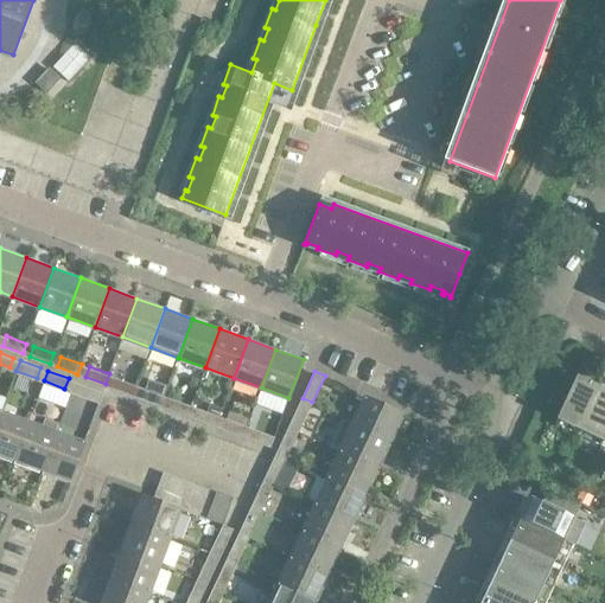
[(604,384),(583,373),(561,417),(585,428),(604,386),(604,384)]
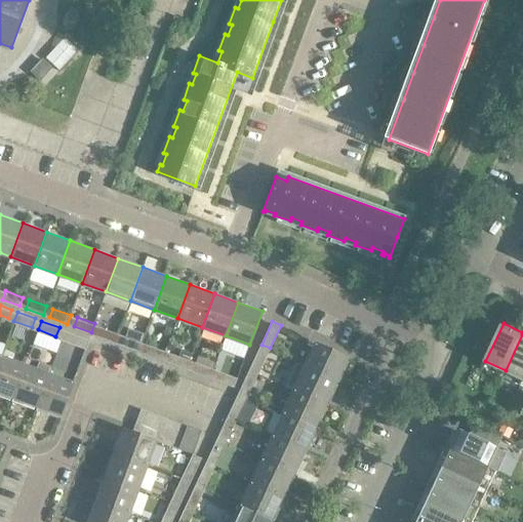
[(101,326),(97,334),(115,342),(118,332),(101,326)]
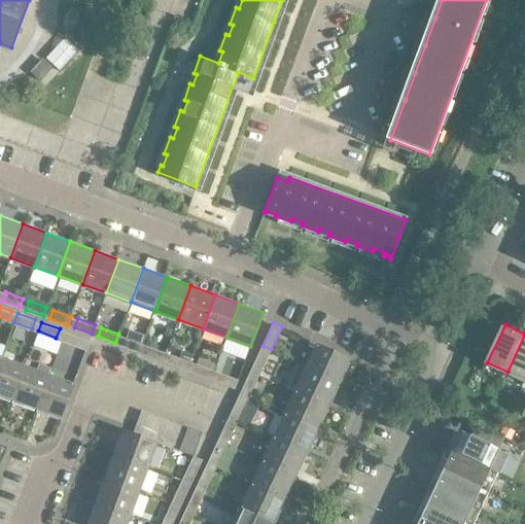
[(65,330),(62,340),(80,346),(83,338),(65,330)]
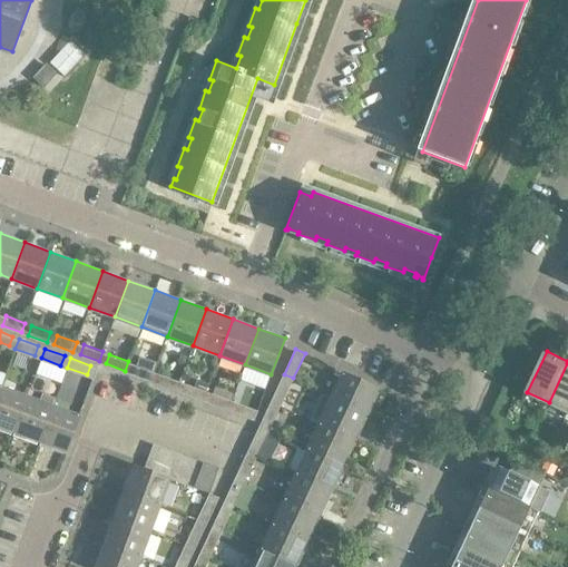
[(136,363),(131,373),(152,380),(155,371),(136,363)]
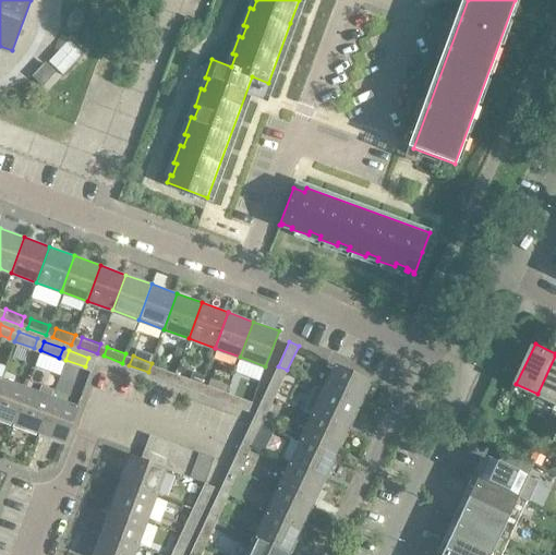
[(555,356),(538,394),(555,401),(555,356)]
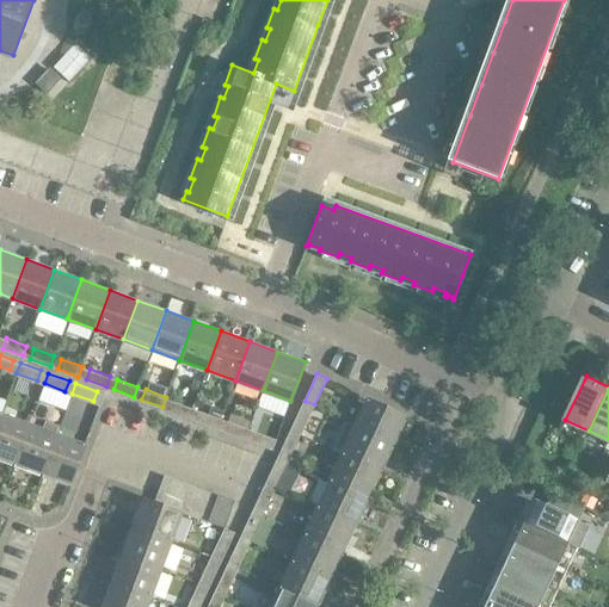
[(405,415),(368,397),(355,423),(393,441),(405,415)]
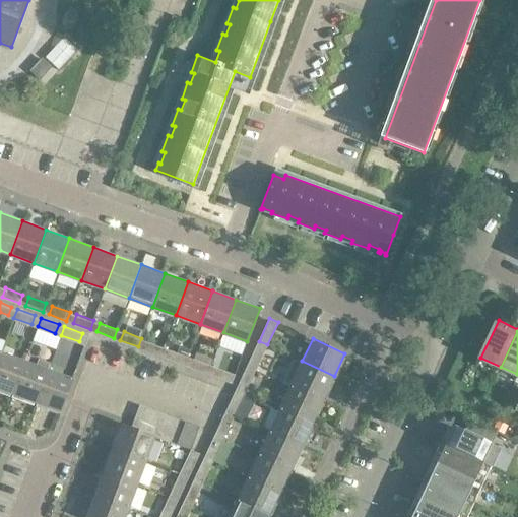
[(147,340),(144,349),(162,356),(165,346),(147,340)]
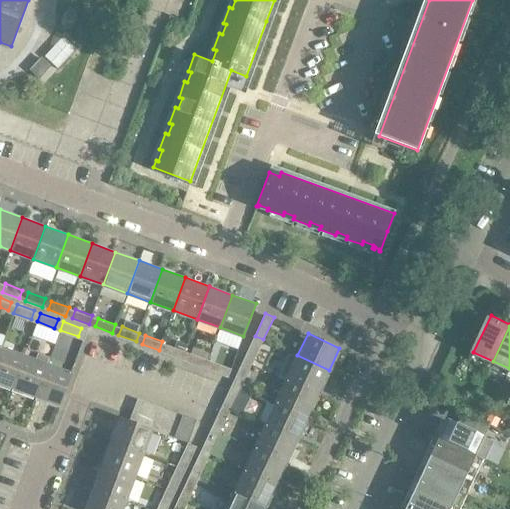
[(252,342),(244,358),(252,362),(260,346),(252,342)]
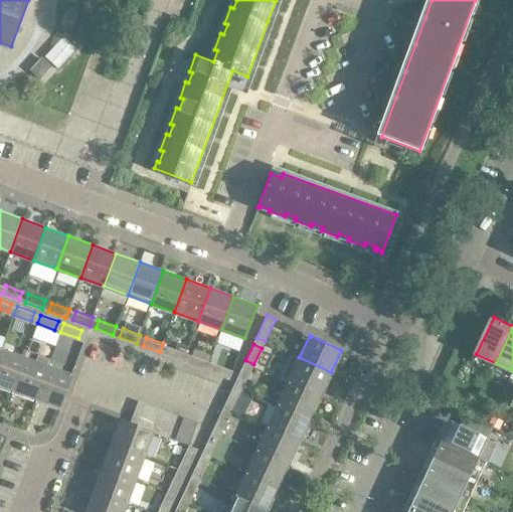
[(169,346),(166,354),(183,361),(186,352),(169,346)]
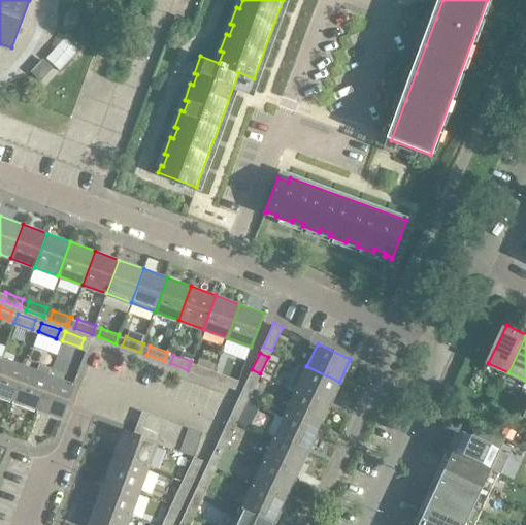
[(0,360),(0,394),(13,399),(26,365),(2,356),(0,360)]
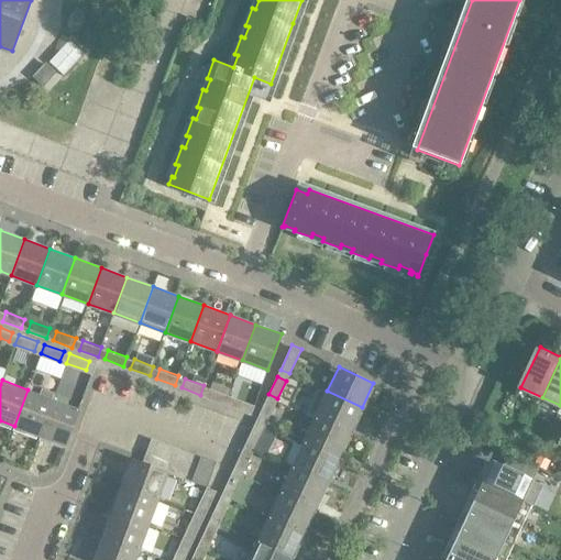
[(40,394),(28,390),(14,426),(40,436),(53,399),(56,392),(43,386),(40,394)]
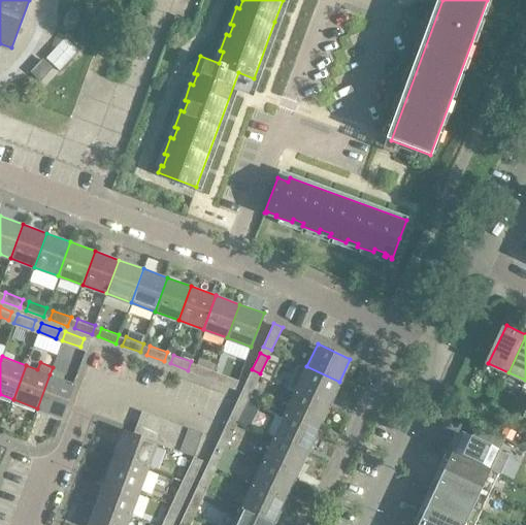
[(198,363),(194,372),(212,379),(216,370),(198,363)]
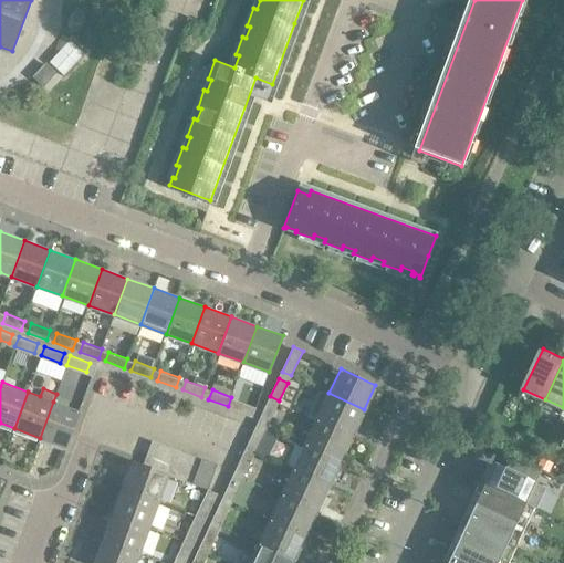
[(238,399),(235,408),(253,416),(257,406),(250,404),(253,393),(242,389),(239,399),(238,399)]
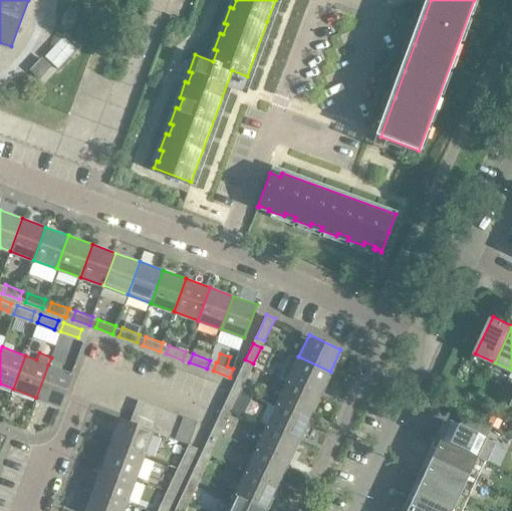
[(287,379),(319,395),(330,371),(298,356),(287,379)]
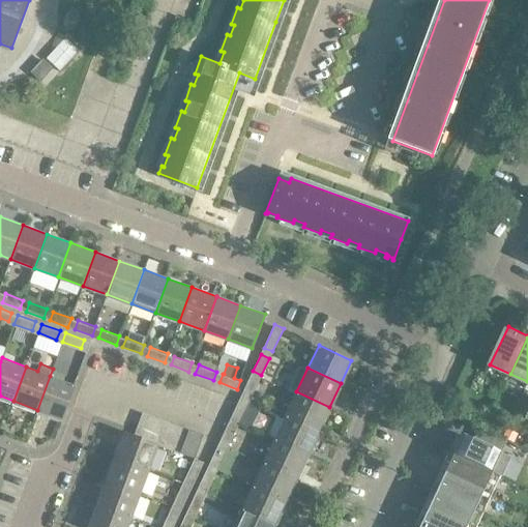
[(75,384),(74,384),(50,376),(37,410),(62,418),(75,384)]
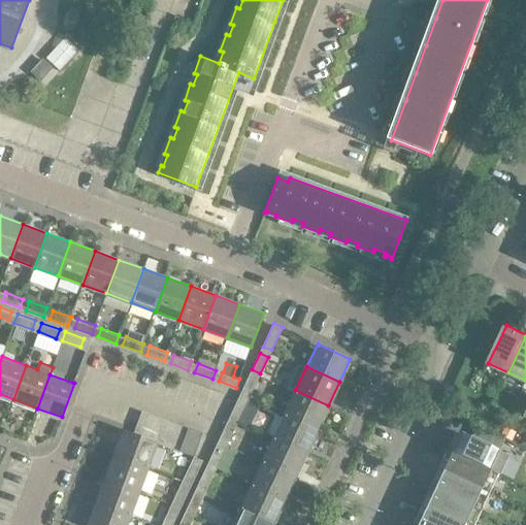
[(249,376),(240,393),(250,397),(257,380),(249,376)]
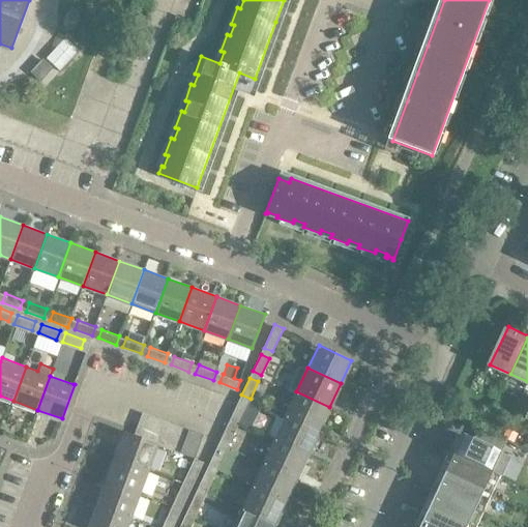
[(286,414),(319,430),(329,407),(296,391),(286,414)]
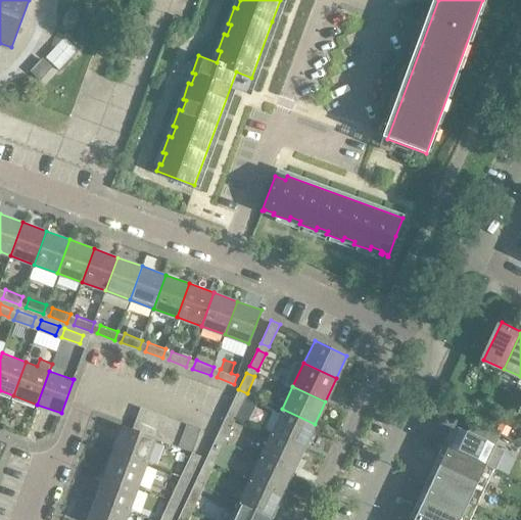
[(235,395),(228,412),(236,416),(244,399),(235,395)]
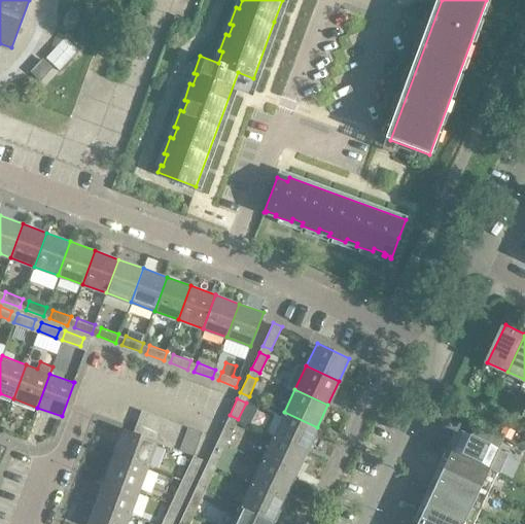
[(142,409),(136,425),(134,431),(145,435),(153,413),(142,409)]
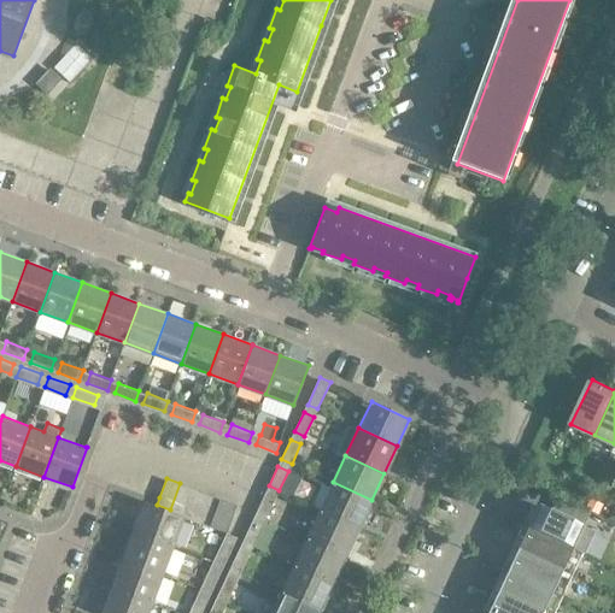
[(320,510),(358,528),(372,500),(333,482),(320,510)]
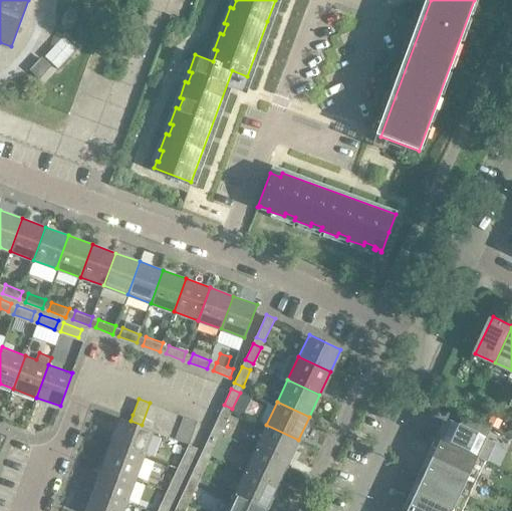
[(142,425),(153,430),(161,407),(150,403),(142,425)]
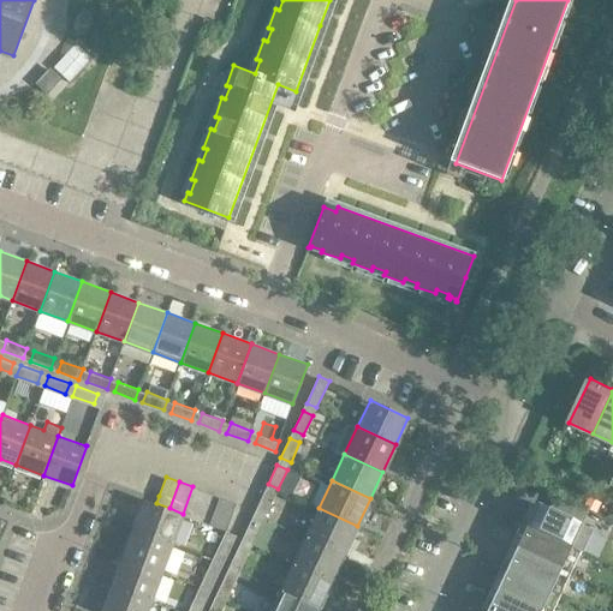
[(183,514),(184,514),(196,519),(206,491),(192,486),(183,514)]
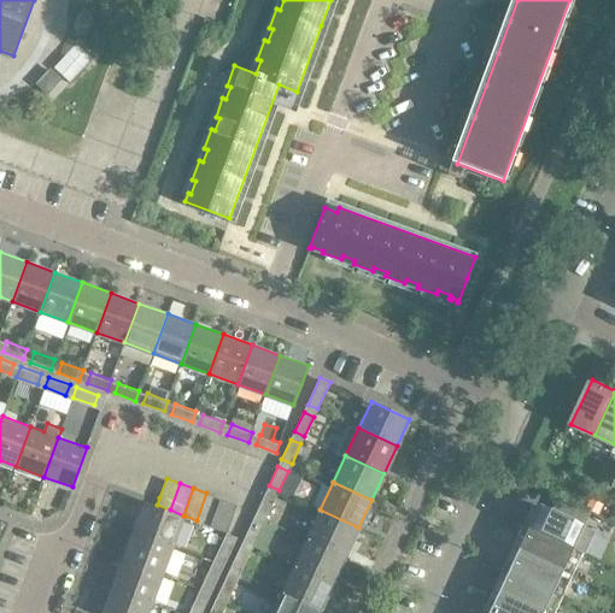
[(211,525),(221,499),(206,493),(197,520),(211,525)]
